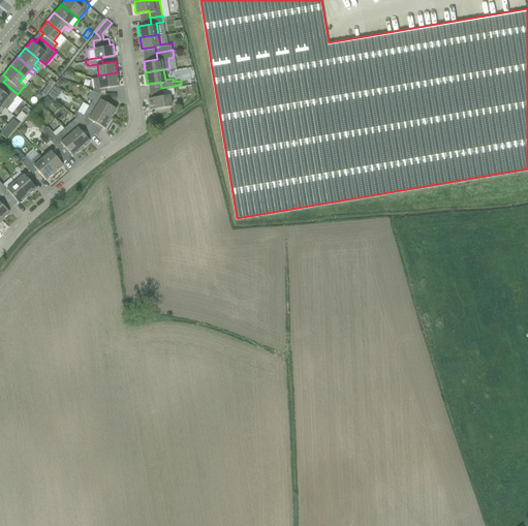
[(98,75),(93,76),(94,87),(93,90),(100,92),(106,92),(105,86),(119,84),(117,72),(98,75)]
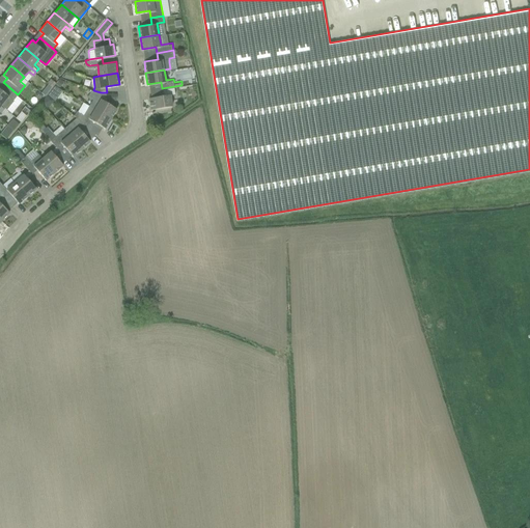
[(18,94),(3,82),(0,85),(0,102),(2,104),(6,107),(18,94)]
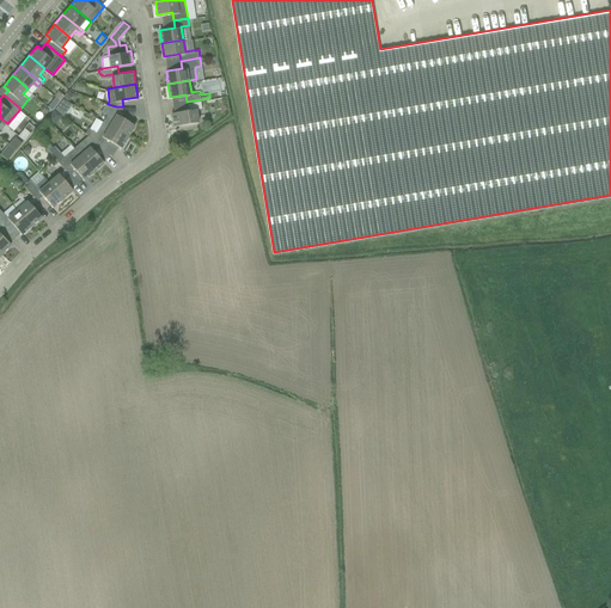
[(66,97),(59,108),(66,112),(73,102),(66,97)]
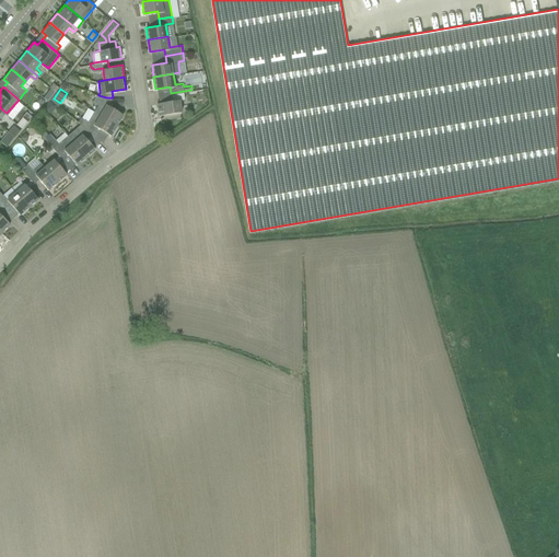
[(185,97),(184,91),(171,93),(172,93),(173,100),(158,102),(160,114),(182,111),(181,99),(185,97)]
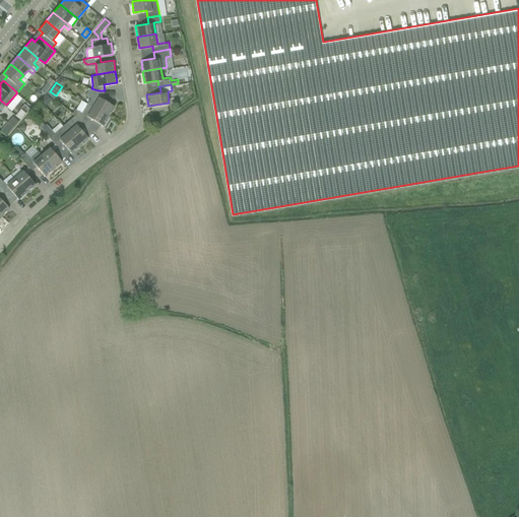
[(105,99),(105,90),(99,90),(89,87),(86,92),(91,95),(87,102),(93,105),(110,115),(115,105),(105,99)]
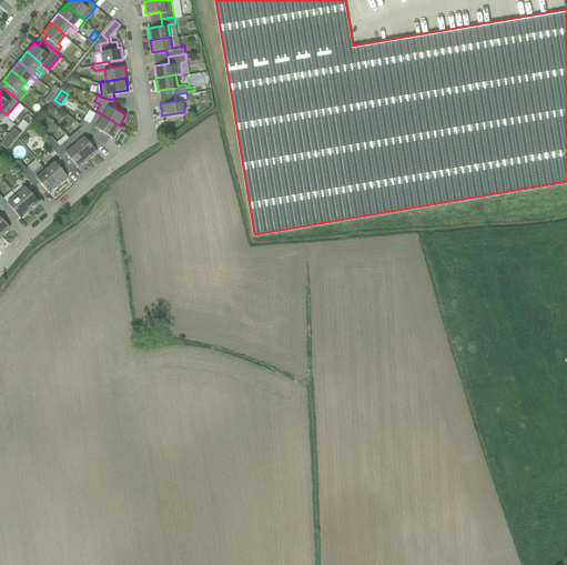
[(24,129),(34,115),(28,111),(19,124),(24,129)]
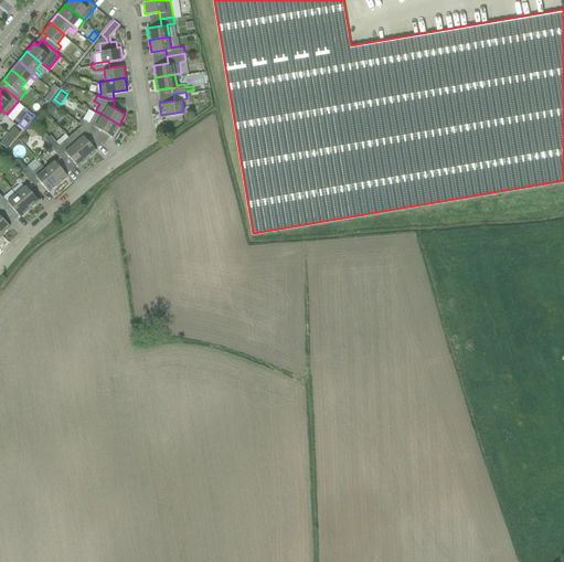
[(119,125),(102,114),(95,110),(89,120),(85,118),(83,124),(88,129),(94,133),(97,126),(113,135),(119,125)]
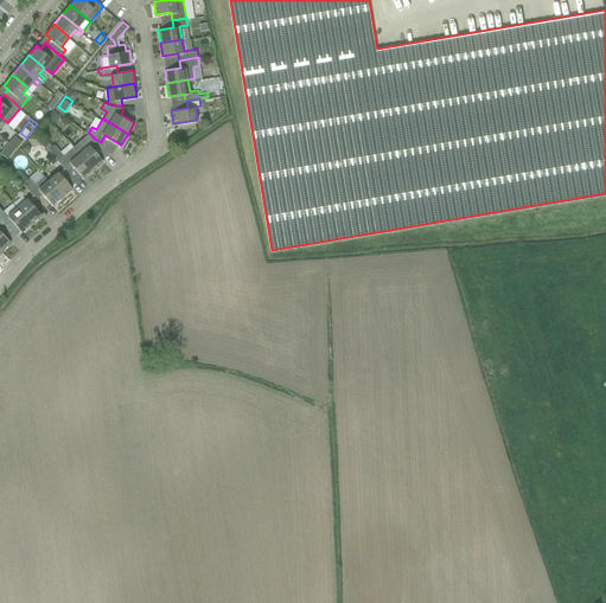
[(94,148),(101,142),(95,139),(89,133),(88,134),(88,133),(74,145),(94,168),(104,160),(94,148)]
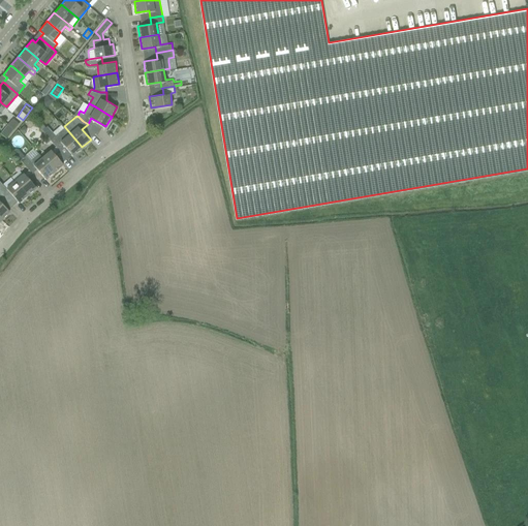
[(14,127),(19,122),(12,117),(8,123),(14,127)]
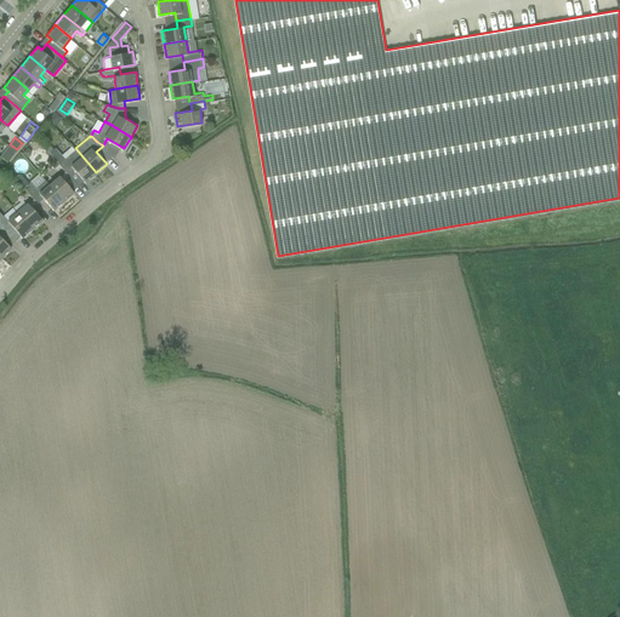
[(9,160),(17,149),(10,144),(1,154),(9,160)]
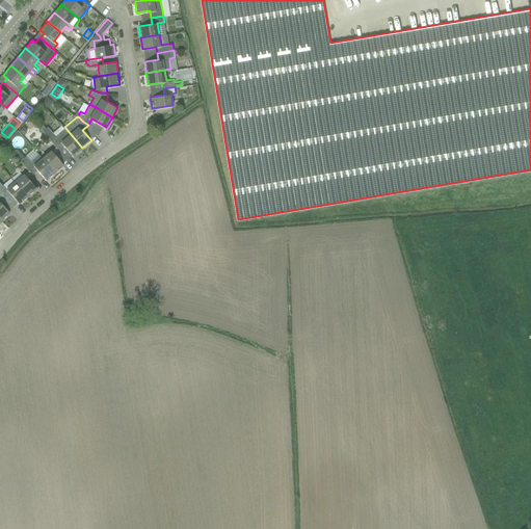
[(82,148),(64,127),(55,135),(51,139),(56,146),(60,150),(64,146),(74,155),(82,148)]
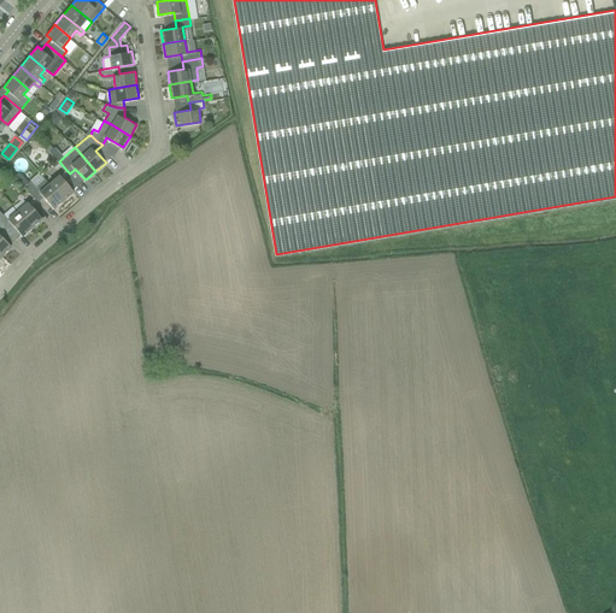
[(64,178),(70,174),(65,169),(50,182),(64,199),(75,190),(64,178)]
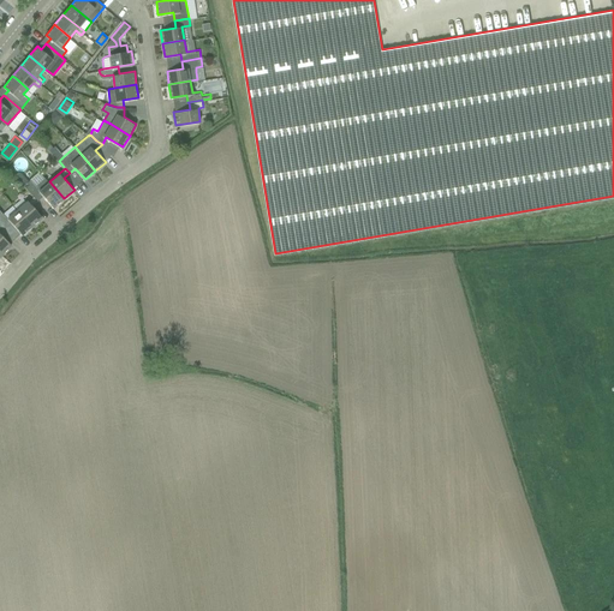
[(64,198),(49,181),(45,177),(35,185),(30,179),(29,179),(19,169),(15,173),(34,196),(34,195),(37,199),(43,195),(54,207),(64,198)]
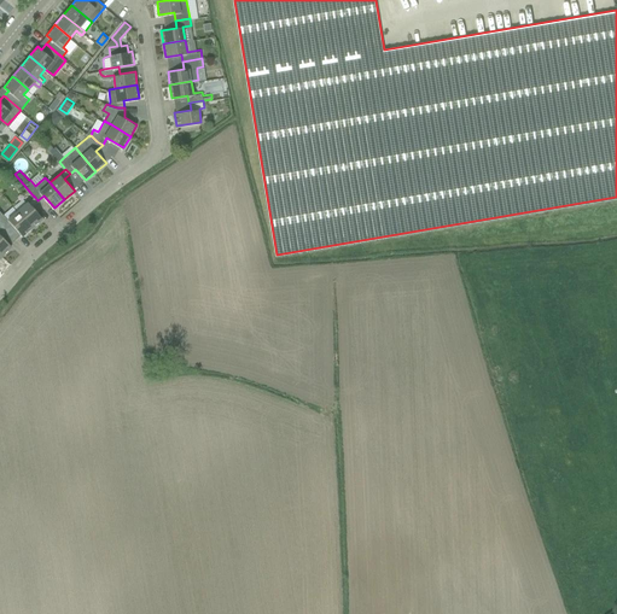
[(33,205),(38,200),(34,196),(34,197),(18,210),(33,227),(42,217),(33,205)]
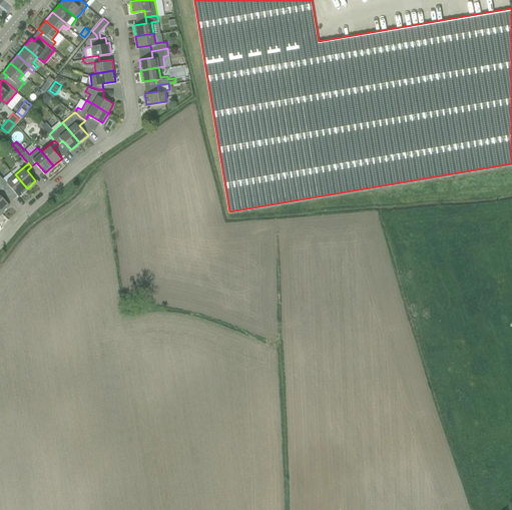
[(27,188),(15,174),(6,181),(0,174),(0,183),(5,189),(10,185),(19,195),(27,188)]
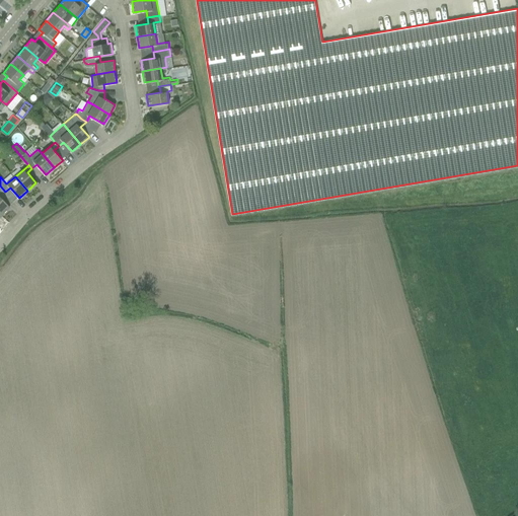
[(4,193),(5,192),(1,188),(0,186),(0,212),(2,214),(10,206),(0,197),(4,193)]
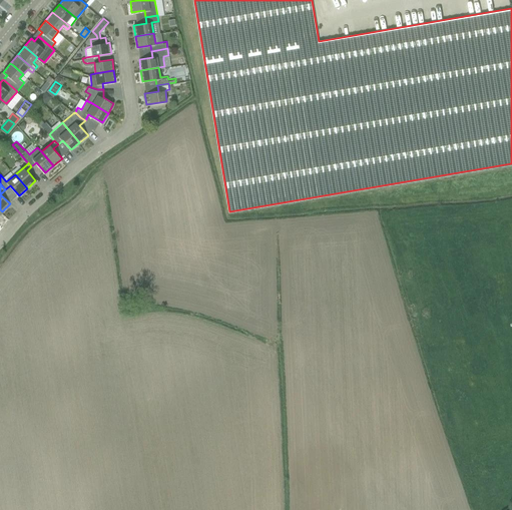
All buildings are outlined.
